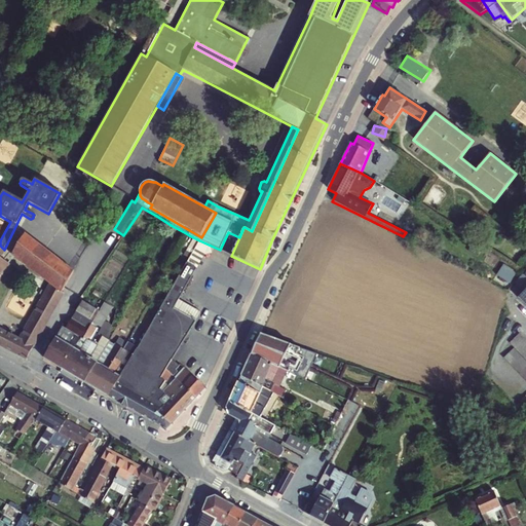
[(142,208),(139,213),(153,221),(156,216),(142,208)]
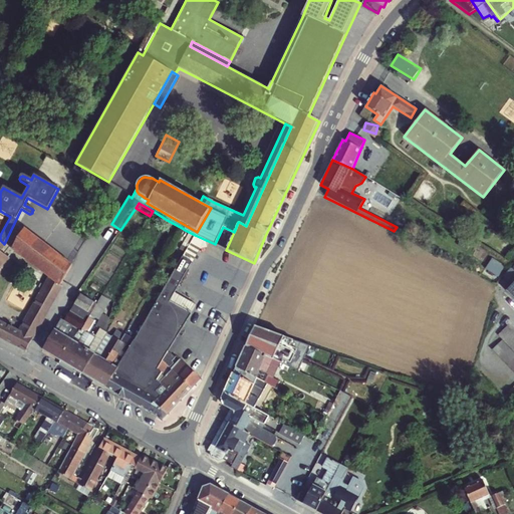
[(182,228),(167,220),(164,225),(179,233),(182,228)]
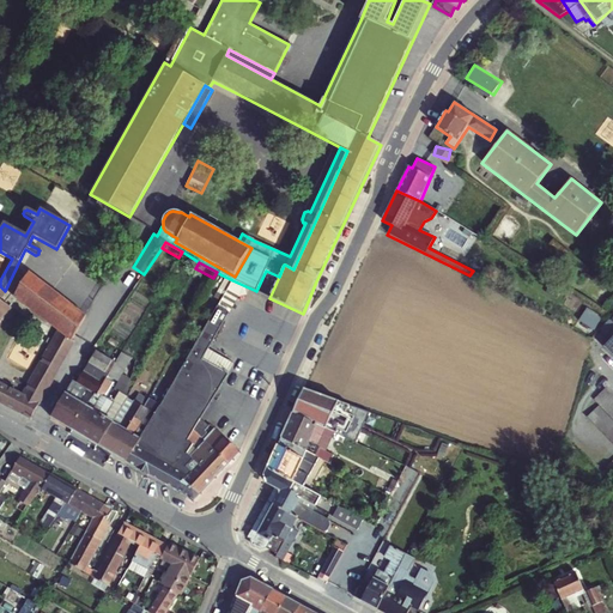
[(22,394),(12,411),(30,420),(38,405),(40,405),(76,343),(72,340),(86,316),(30,272),(13,297),(58,331),(22,394)]
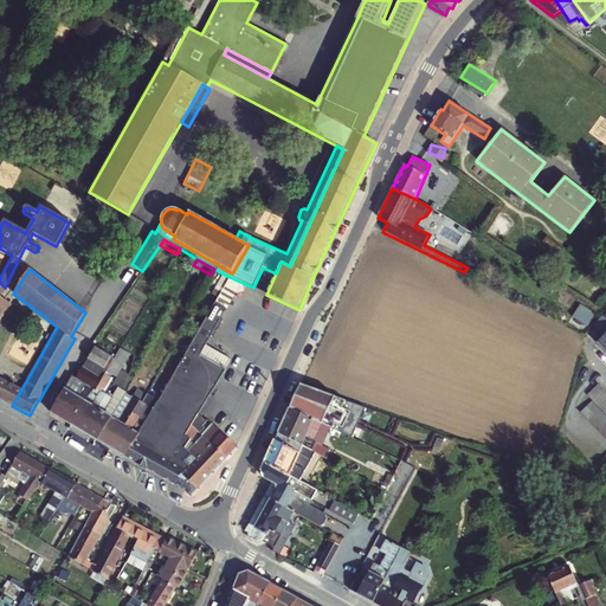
[(243,283),(230,277),(223,274),(211,294),(218,297),(216,303),(226,309),(236,295),(245,292),(243,283)]
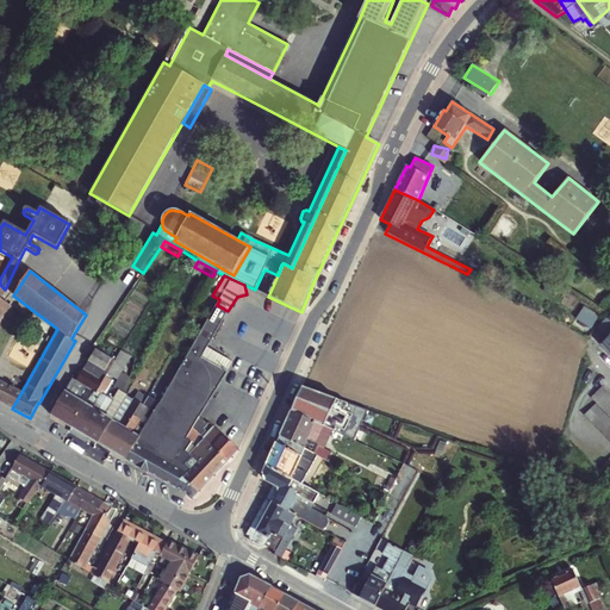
[(0,325),(12,307),(1,299),(0,298),(0,325)]
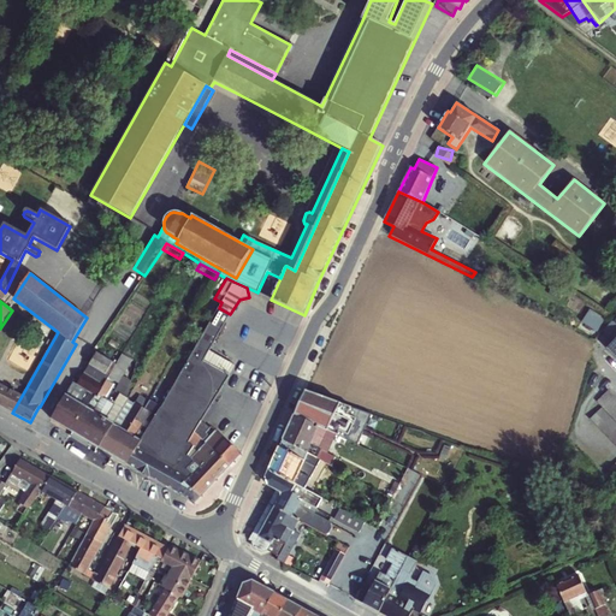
[(142,440),(136,450),(189,479),(193,474),(188,469),(195,462),(191,458),(188,456),(194,446),(189,443),(195,433),(201,422),(230,377),(203,361),(211,348),(230,314),(219,308),(160,407),(141,440),(142,440)]
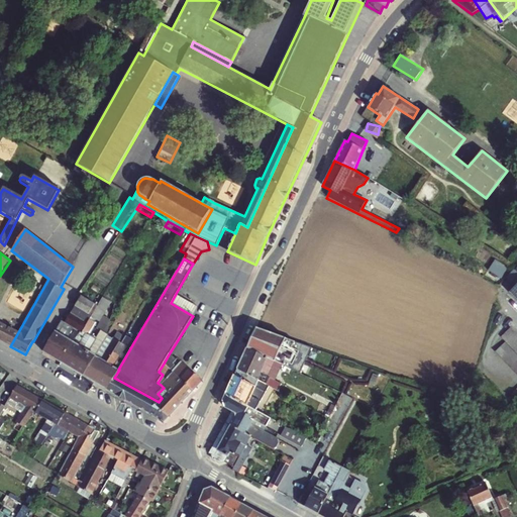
[(494,260),(490,271),(504,277),(508,266),(494,260)]
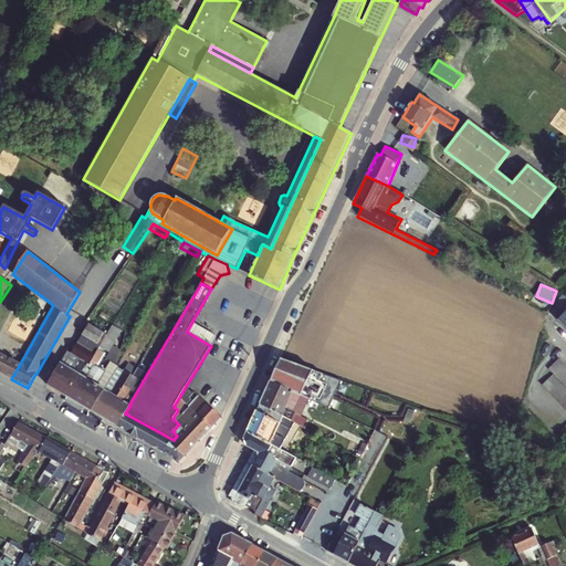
[(565,328),(565,293),(563,296),(565,300),(565,302),(557,311),(562,315),(556,320),(565,328)]
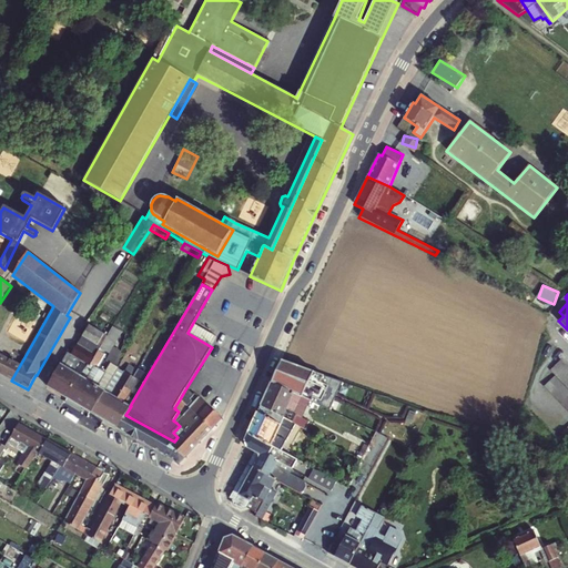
[(188,333),(212,347),(217,337),(205,328),(194,321),(188,333)]
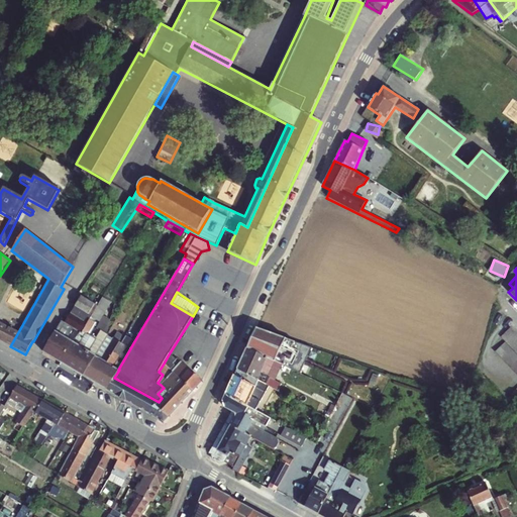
[(55,331),(76,343),(96,355),(108,336),(108,335),(106,334),(100,331),(96,339),(90,335),(97,323),(95,322),(96,320),(100,323),(111,303),(102,297),(97,306),(95,304),(81,296),(74,306),(70,312),(64,322),(62,321),(55,331)]
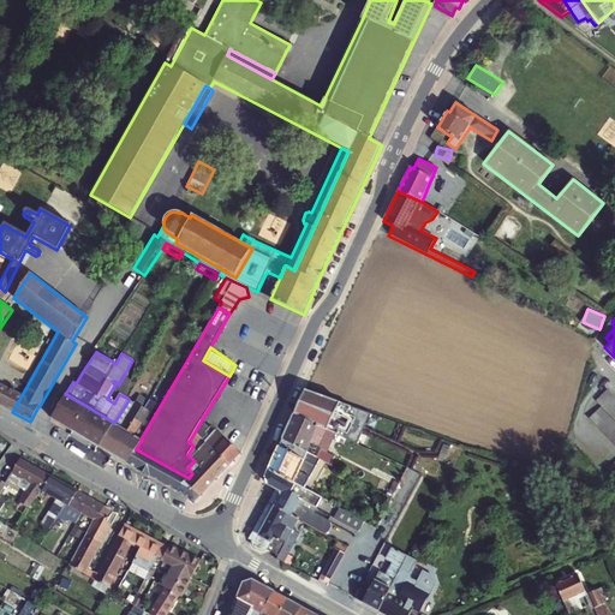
[(119,394),(126,398),(132,381),(124,376),(119,384),(114,381),(113,383),(115,384),(107,399),(114,404),(119,394)]
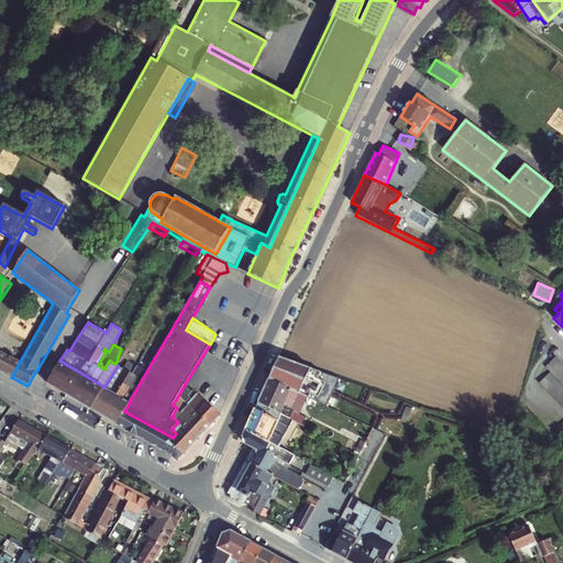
[(0,351),(0,371),(11,377),(20,362),(0,351)]
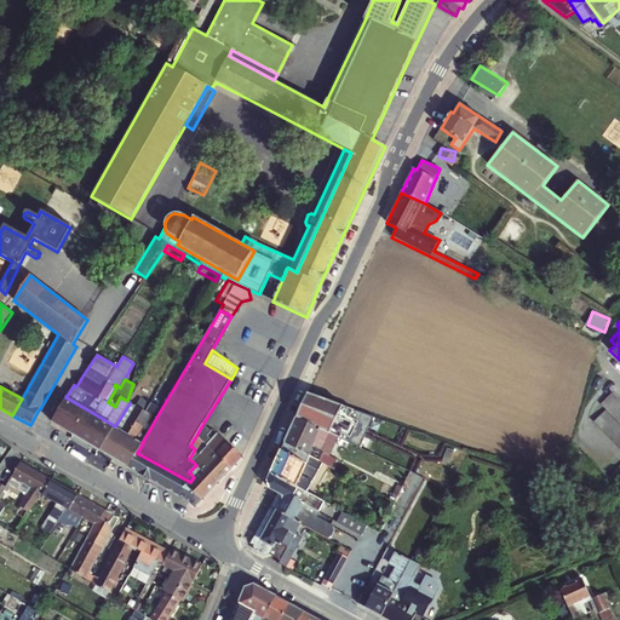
[(290,431),(332,453),(336,445),(348,448),(350,445),(361,446),(374,417),(308,392),(290,431)]
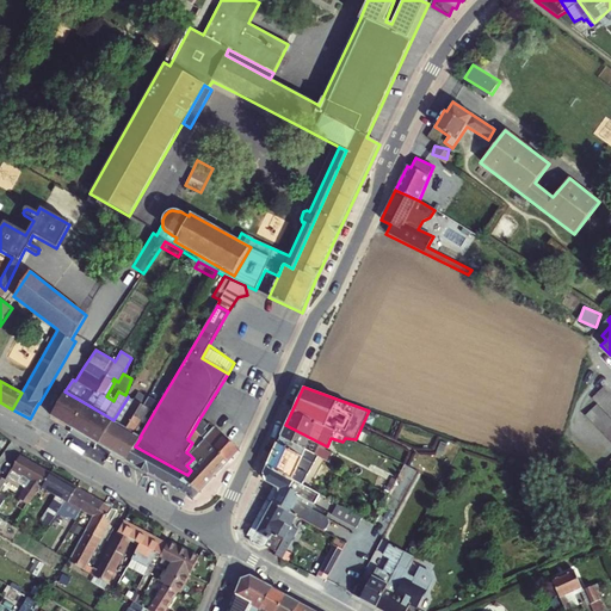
[(610,443),(610,394),(603,387),(592,399),(597,405),(585,417),(610,443)]
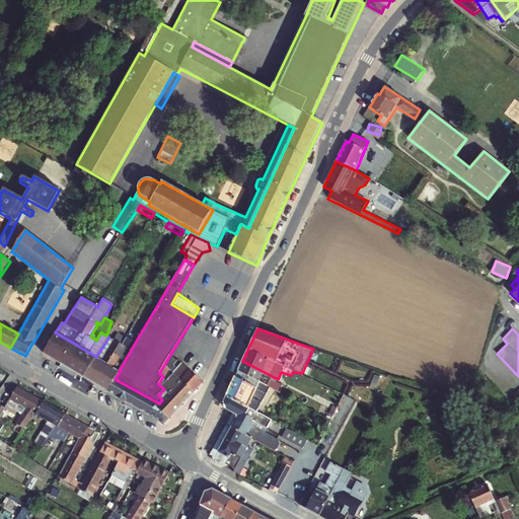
[(76,345),(55,332),(43,353),(65,366),(76,345)]
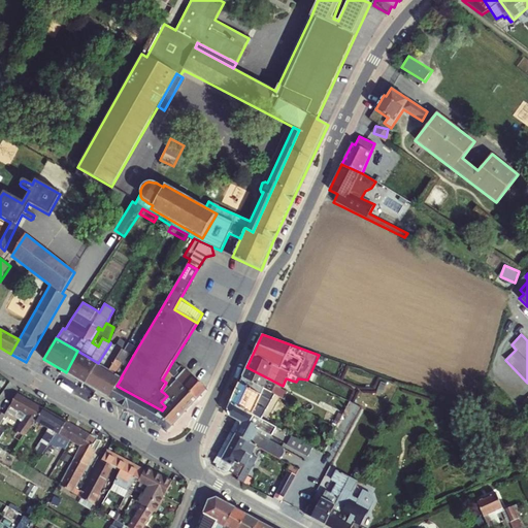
[(110,343),(98,363),(110,370),(121,377),(137,349),(128,343),(128,344),(120,339),(116,345),(116,344),(114,345),(110,343)]
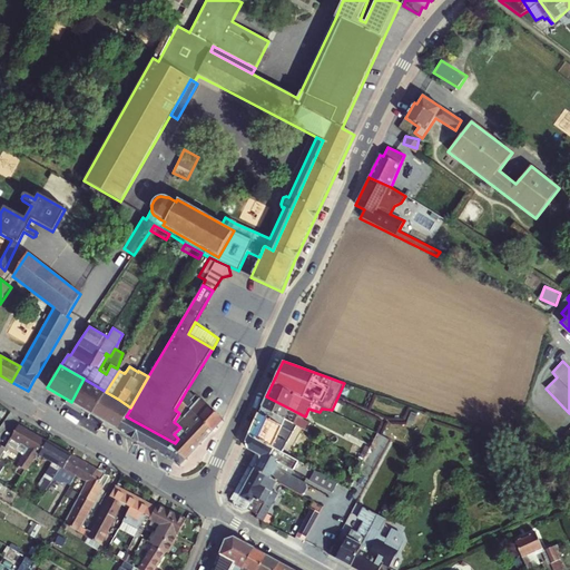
[(84,379),(71,402),(92,414),(106,392),(84,379)]
